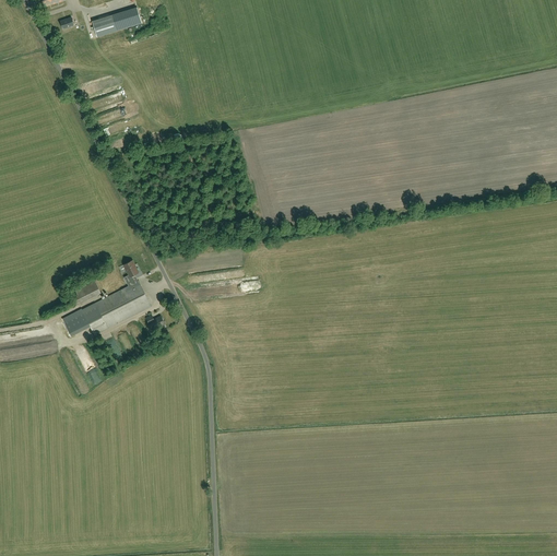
[(61,26),(72,22),(70,14),(59,18),(61,26)]
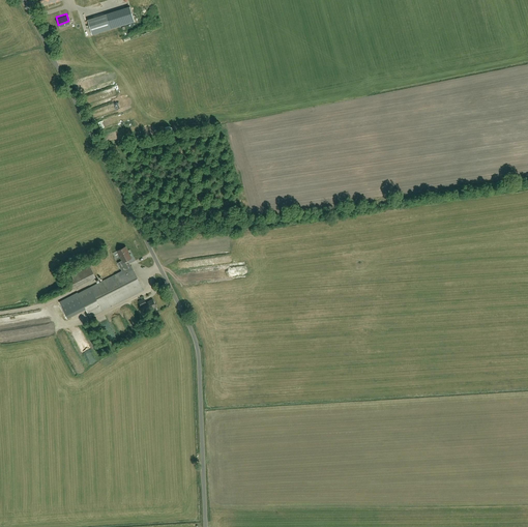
[(96,30),(92,16),(90,16),(86,18),(90,32),(94,31),(96,30)]
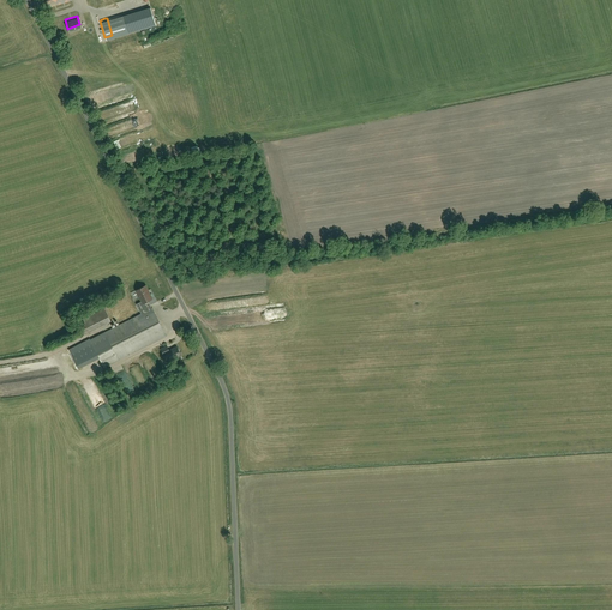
[(145,287),(143,283),(133,288),(139,299),(135,301),(139,310),(102,330),(79,340),(87,356),(96,352),(102,363),(163,332),(150,305),(149,306),(145,297),(150,295),(145,287)]
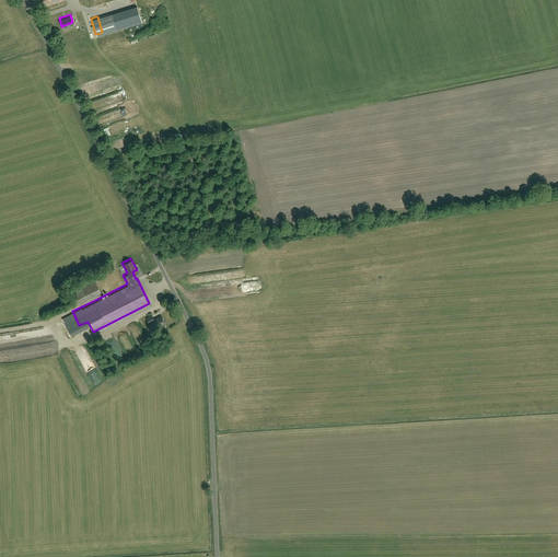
[(74,302),(99,290),(93,279),(69,291),(74,302)]
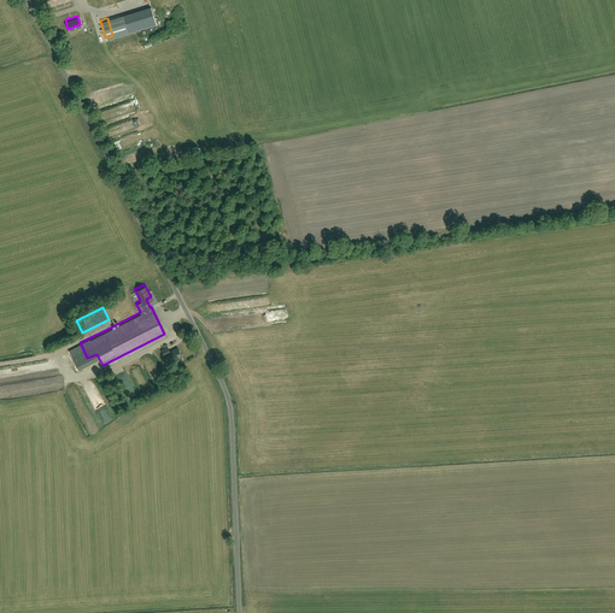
[(168,349),(165,345),(159,347),(163,354),(165,353),(169,359),(180,353),(176,345),(168,349)]
